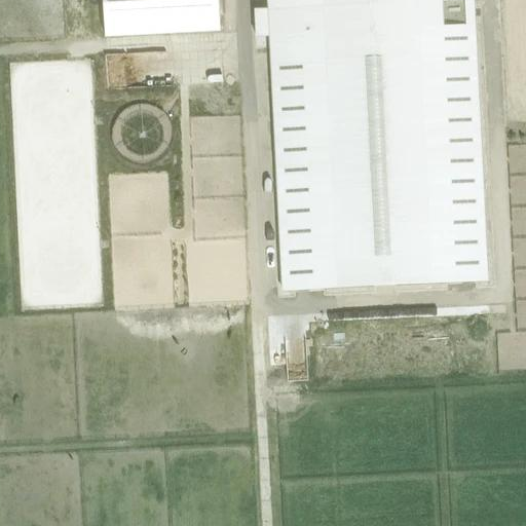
[(104,0),(106,37),(221,31),(219,0),(104,0)]
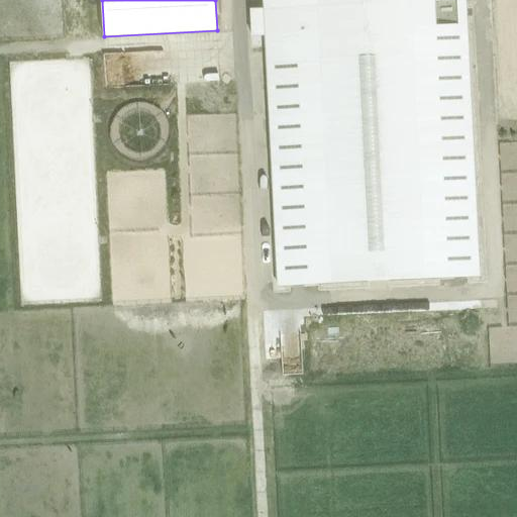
[(466,0),(264,0),(265,9),(250,10),(252,36),(266,35),(278,286),(480,276),(466,0)]
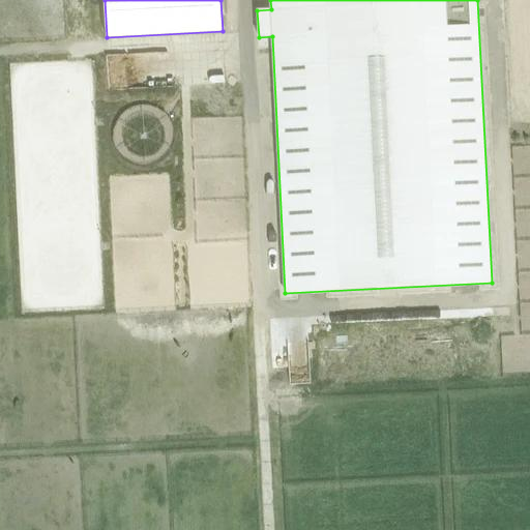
[(63,20),(41,19),(41,40),(62,41),(63,20)]
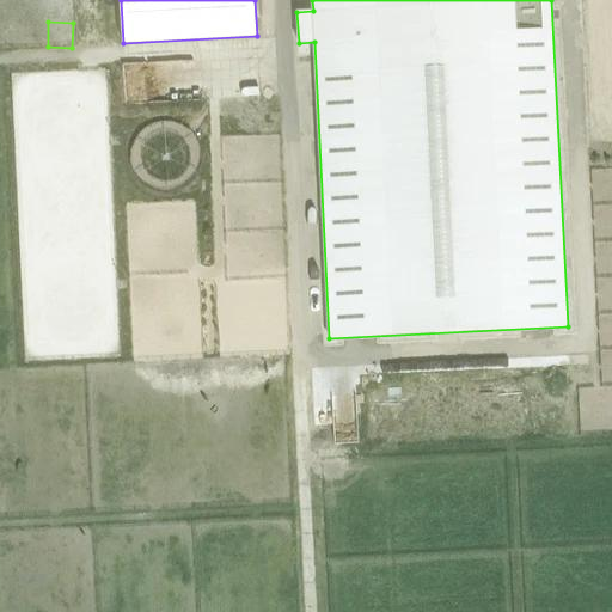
[(0,72),(11,59),(2,51),(0,54),(0,72)]
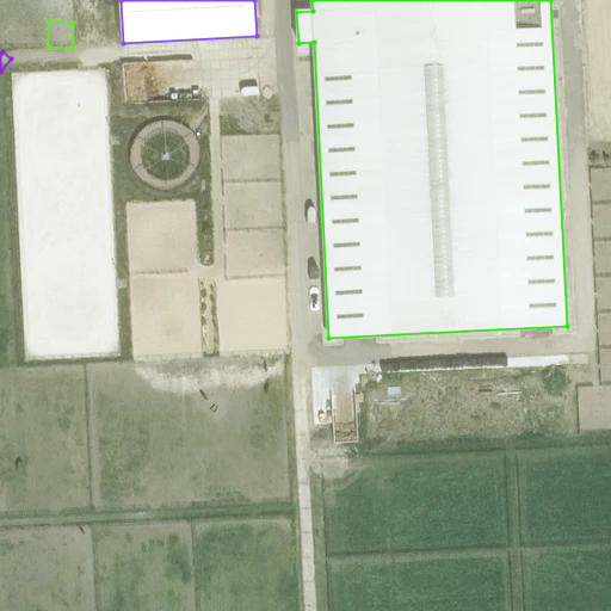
[(23,53),(0,75),(0,84),(7,91),(34,63),(23,53)]
